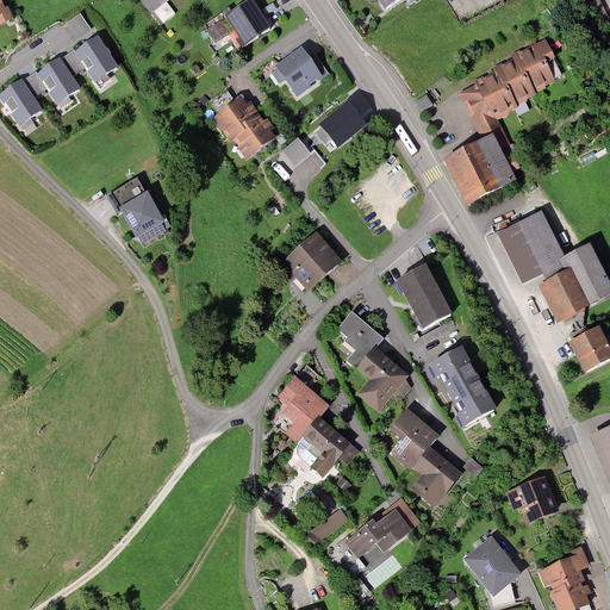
[(6,6),(2,0),(0,0),(0,24),(14,18),(7,5),(6,6)]
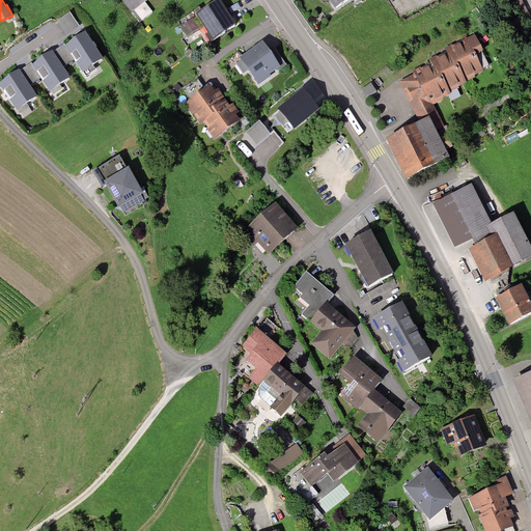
[(124,0),(137,18),(149,8),(143,0),(124,0)]
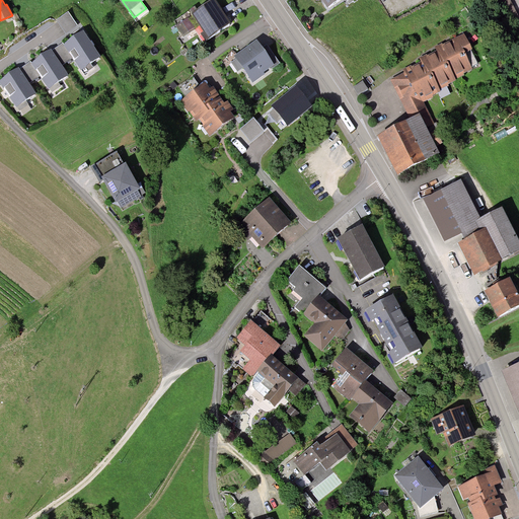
[(216,0),(214,0),(194,14),(210,39),(232,23),(216,0)]
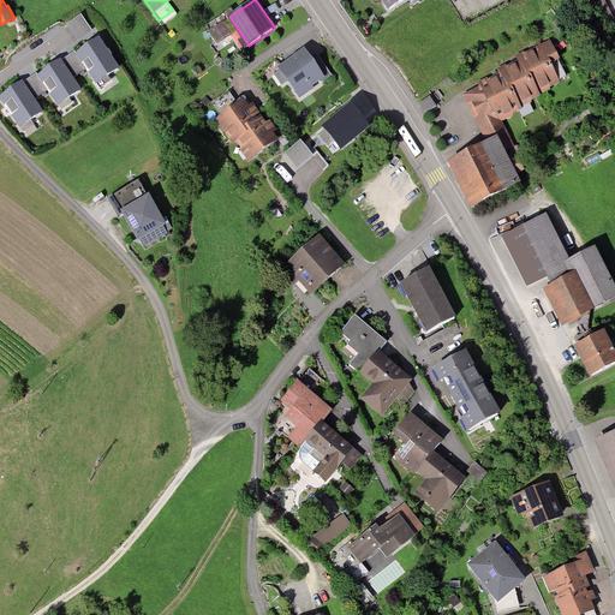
[(614,19),(604,0),(596,0),(607,23),(614,19)]
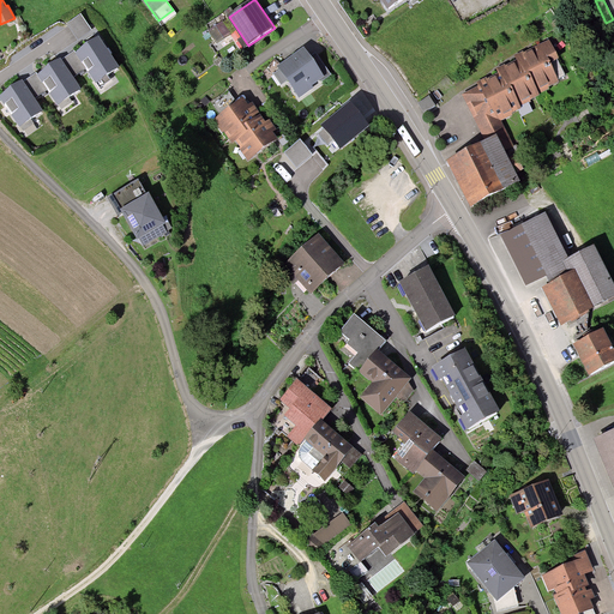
[(80,13),(67,23),(78,38),(91,29),(80,13)]
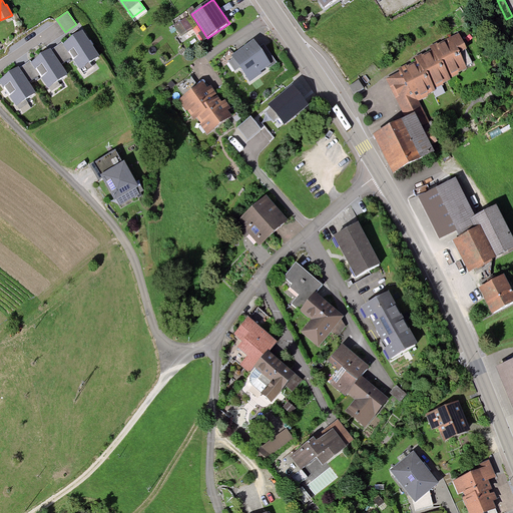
[(186,17),(174,25),(181,35),(193,28),(186,17)]
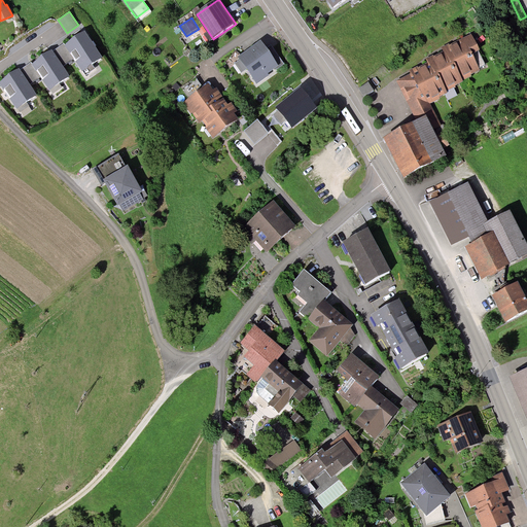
[(102,57),(83,31),(65,44),(64,45),(74,59),(82,71),(83,70),(86,74),(95,68),(93,64),(102,57)]
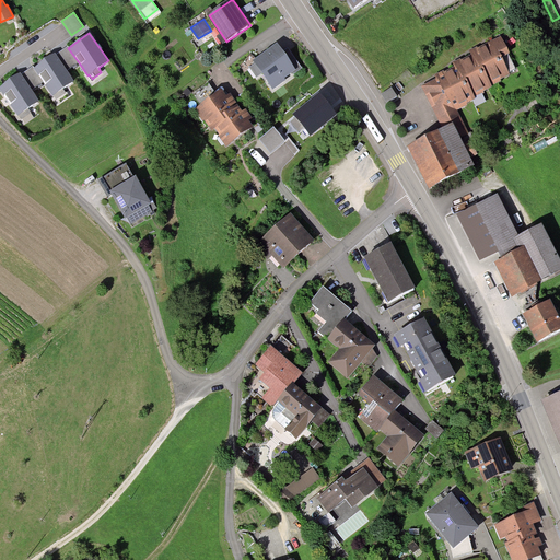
[(277,44),(254,60),(255,63),(249,67),(257,77),(263,72),(273,88),(296,70),(283,53),(277,44)]
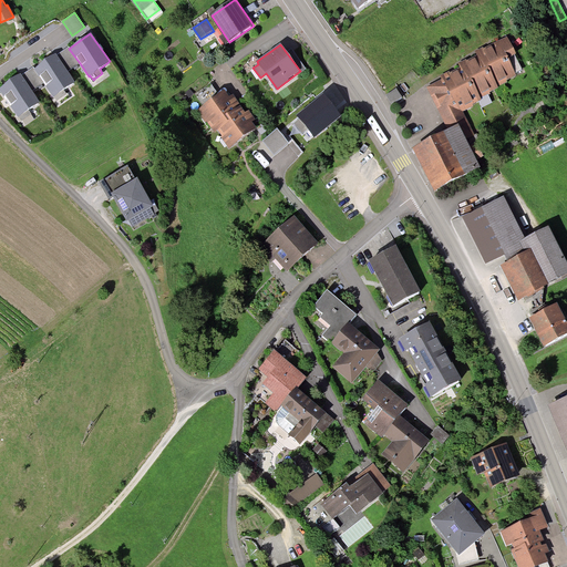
[(491,55),(504,84),(512,82),(509,79),(518,74),(505,44),(490,51),(491,55)]
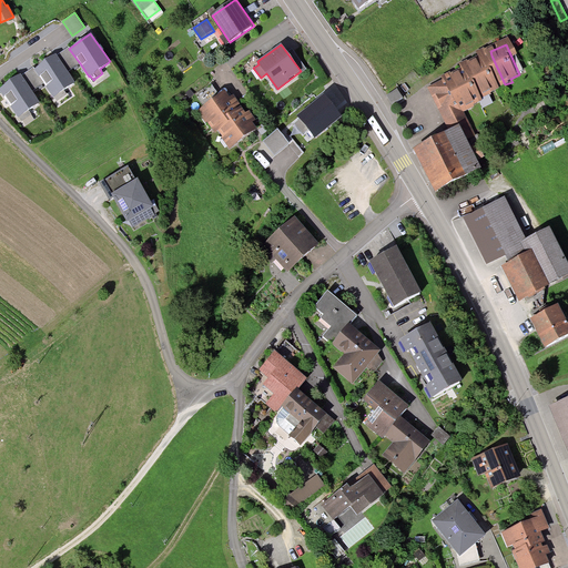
[(57,54),(69,71),(80,63),(69,49),(70,48),(69,47),(57,54)]
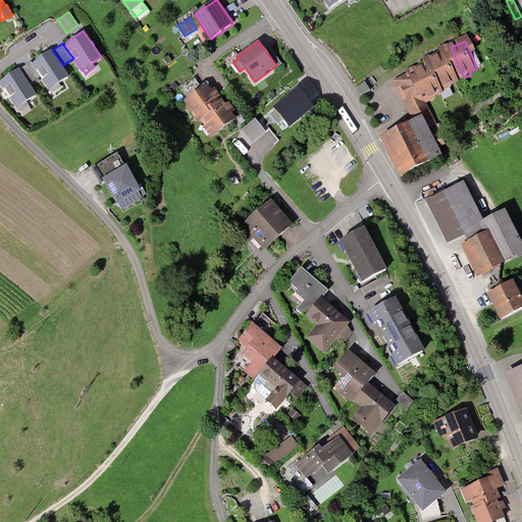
[(269,45),(264,49),(276,65),(281,62),(269,45)]
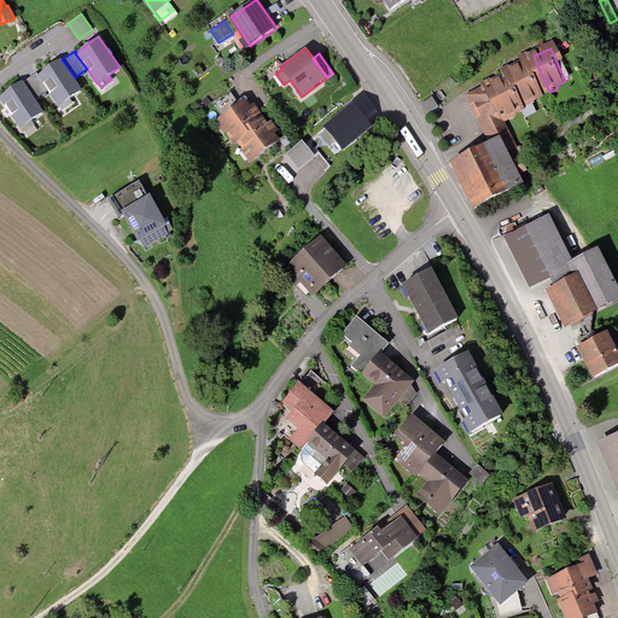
[(62,59),(60,58),(38,74),(35,75),(47,91),(58,106),(59,106),(62,110),(74,103),(70,98),(82,88),(75,77),(62,59)]
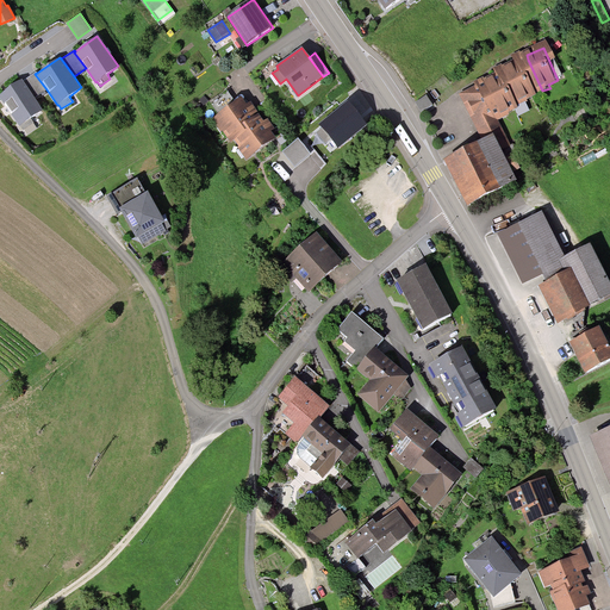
[(516,70),(528,98),(542,91),(528,60),(521,63),(517,57),(511,60),(516,70)]
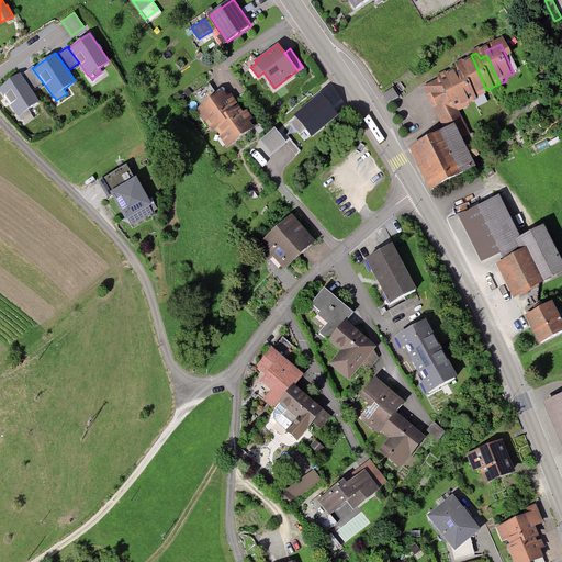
[(32,68),(34,67),(33,65),(21,74),(32,90),(43,82),(32,68)]
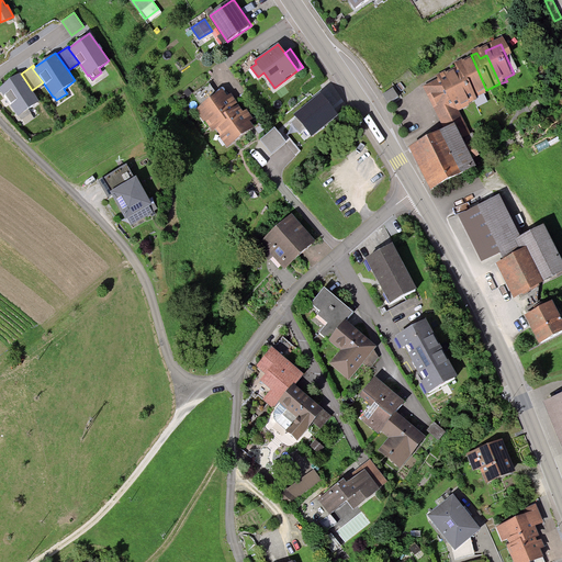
[(458,76),(470,102),(489,93),(486,90),(475,65),(463,70),(460,65),(454,67),(458,76)]
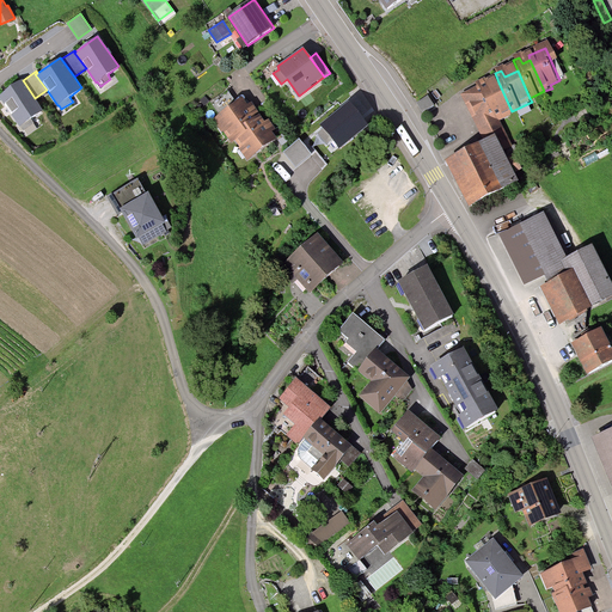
[(442,78),(428,90),(435,98),(450,87),(442,78)]
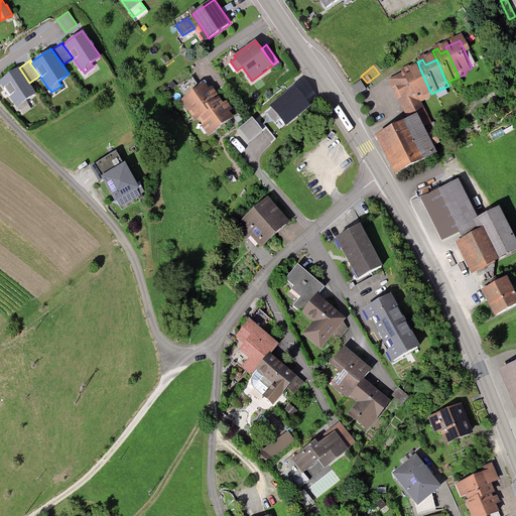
[(19,68),(18,67),(0,80),(0,83),(17,106),(19,110),(29,103),(26,99),(36,92),(29,83),(19,68)]
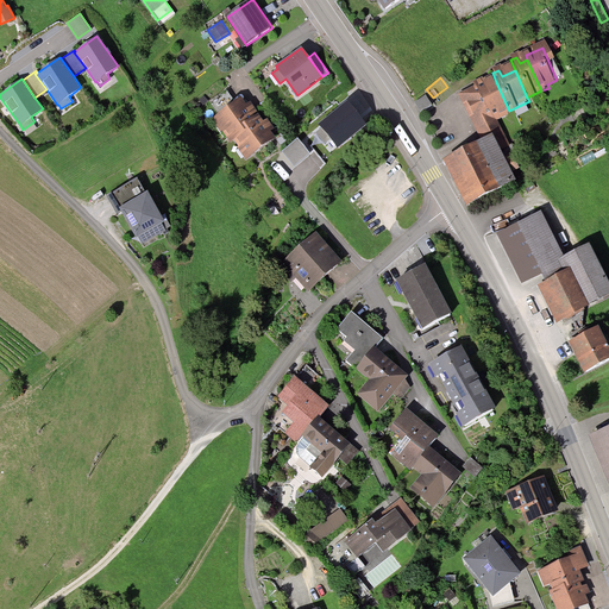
[(489,143),(494,155),(506,150),(494,121),(512,114),(509,111),(496,82),(483,88),(481,83),(473,86),(476,92),(459,99),(482,146),(489,143)]
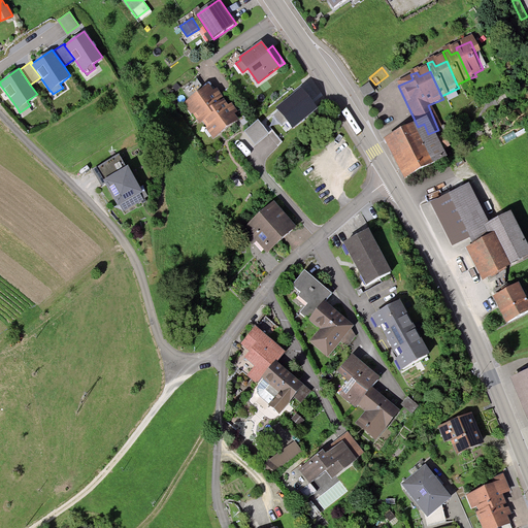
[(208,83),(185,102),(200,123),(203,121),(227,102),(217,87),(213,89),(208,83)]
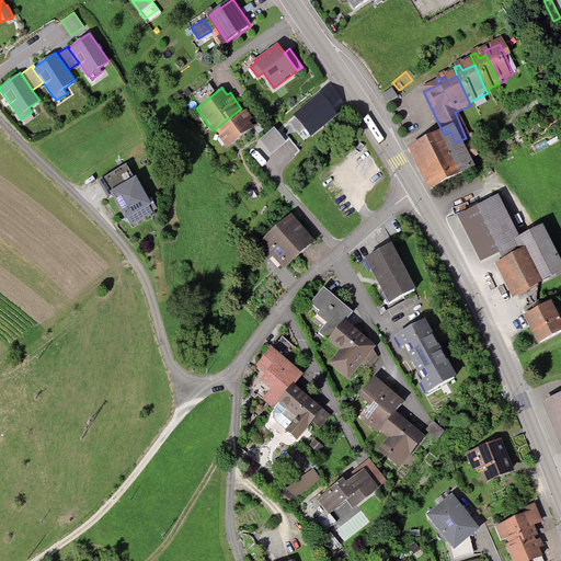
[(338,114),(320,92),(294,114),(296,116),(290,122),(300,133),(306,128),(312,136),(338,114)]
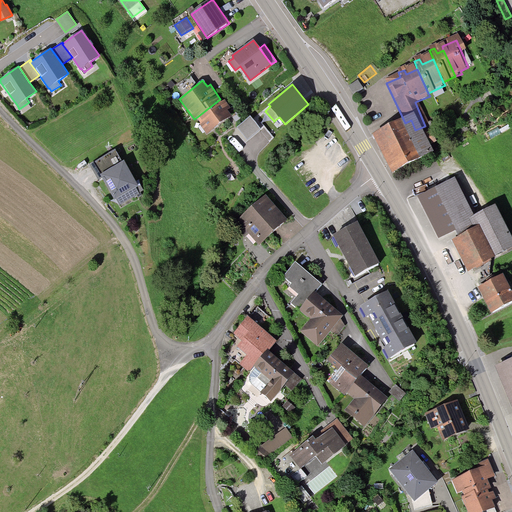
[(220,99),(197,117),(208,133),(232,115),(227,109),(230,107),(225,99),(222,101),(220,99)]
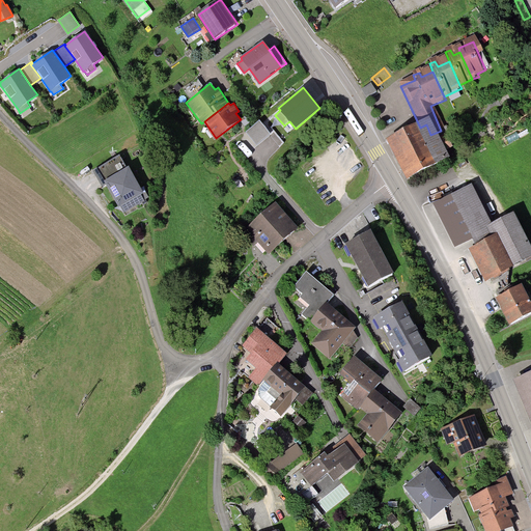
[(260,120),(247,132),(257,145),(271,134),(260,120)]
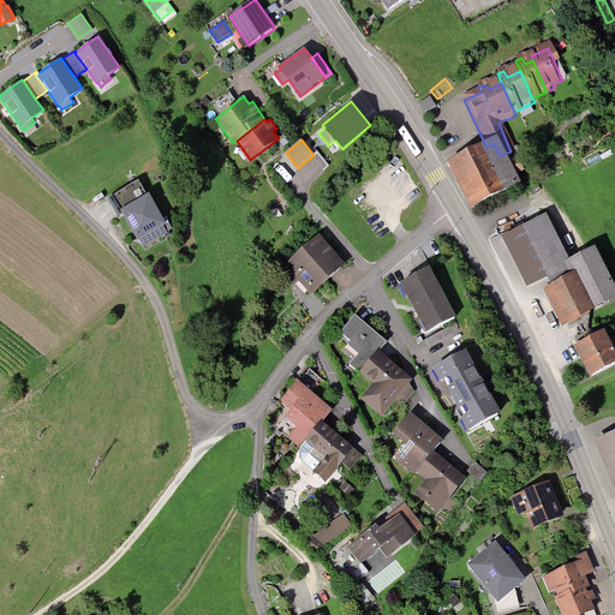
[(487,148),(451,165),(472,213),(515,193),(499,156),(494,144),(487,148)]
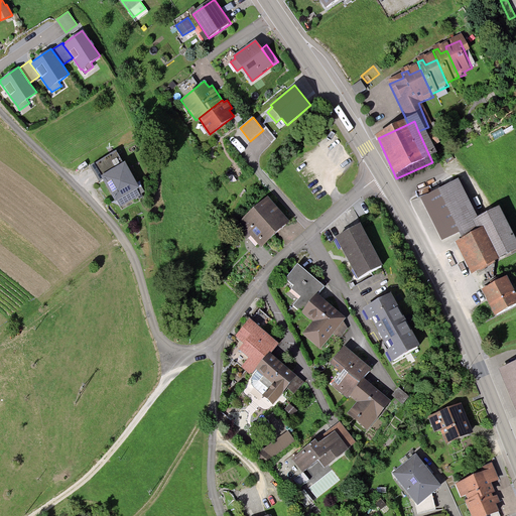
[(136,198),(114,157),(94,168),(117,209),(136,198)]
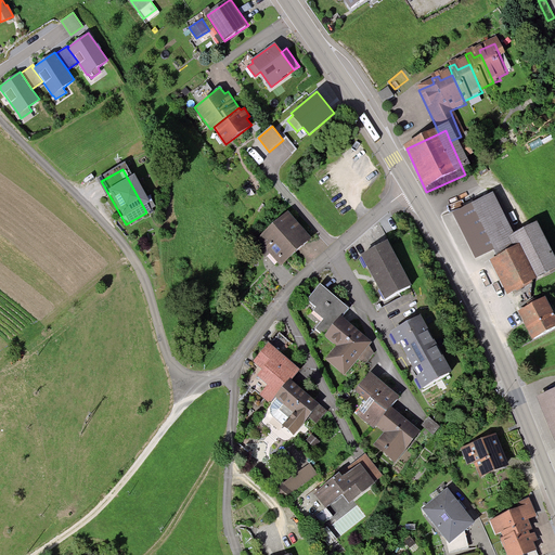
[(492,198),(457,216),(478,255),(495,246),(501,258),(493,261),(507,291),(554,267),(536,229),(512,240),(492,198)]
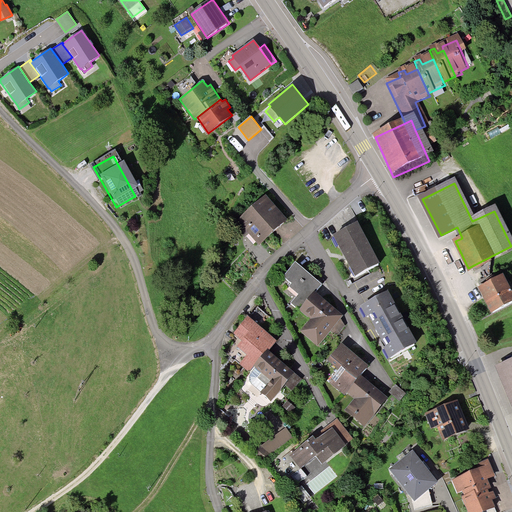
[(266,196),(238,221),(260,244),(287,220),(266,196)]
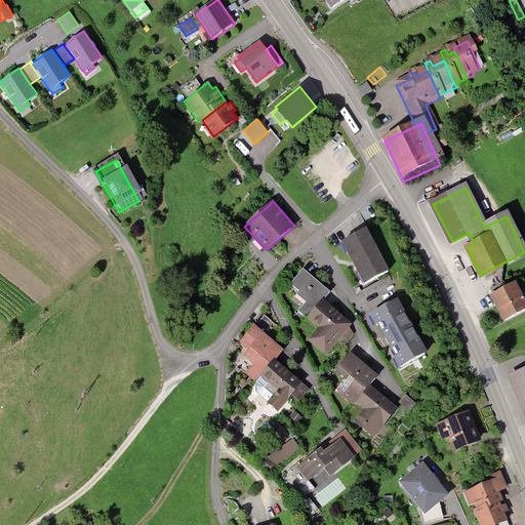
[(367,230),(342,244),(365,285),(390,271),(367,230)]
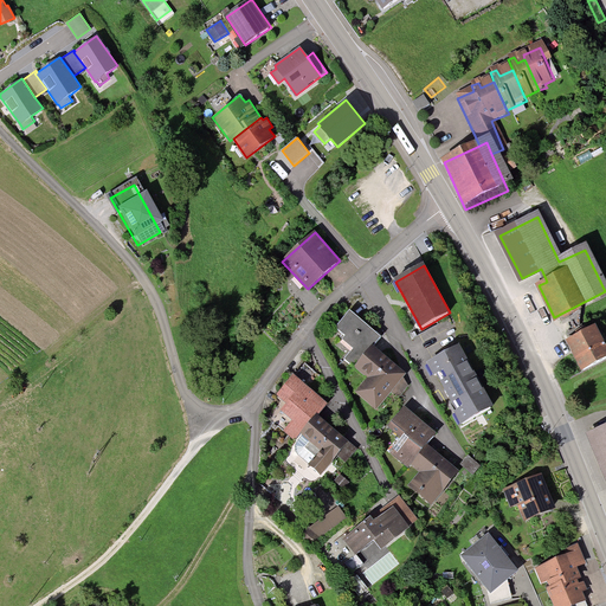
[(355,367),(374,343),(381,336),(350,310),(336,328),(343,334),(341,337),(354,347),(346,358),(355,367)]
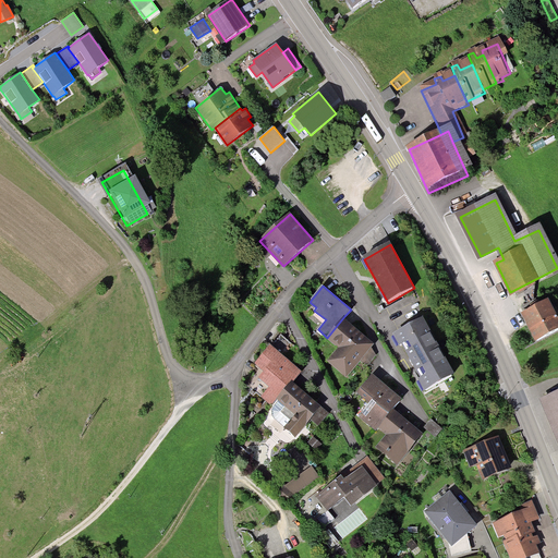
[(545,306),(523,315),(536,344),(557,336),(545,306)]
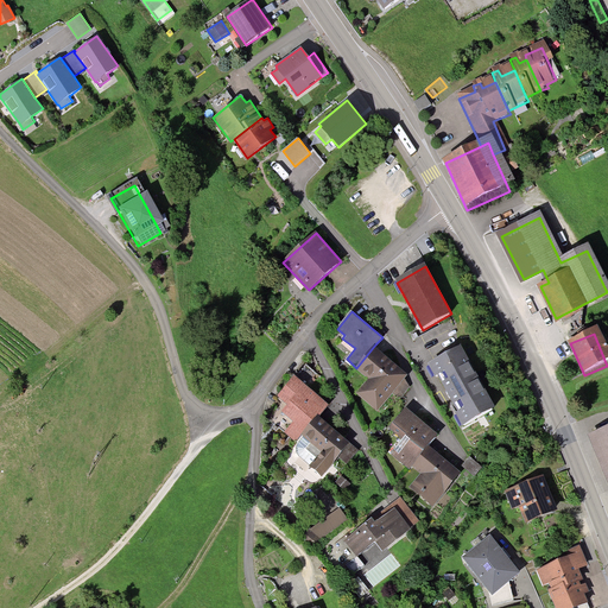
[(407,374),(375,344),(356,368),(369,379),(356,393),(379,411),(393,392),(399,398),(410,386),(405,378),(407,374)]
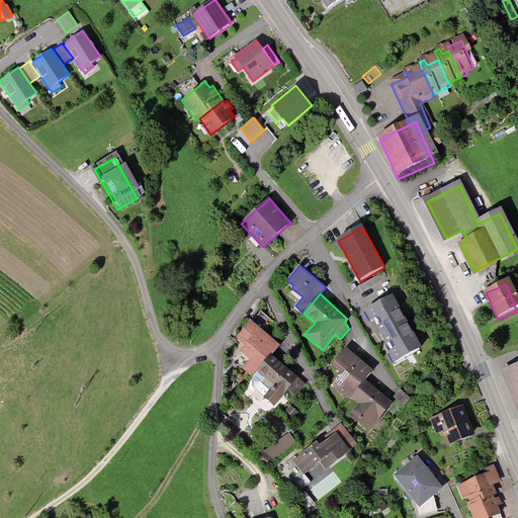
[(394,296),(366,312),(371,322),(374,321),(393,352),(389,355),(394,363),(422,347),(394,296)]
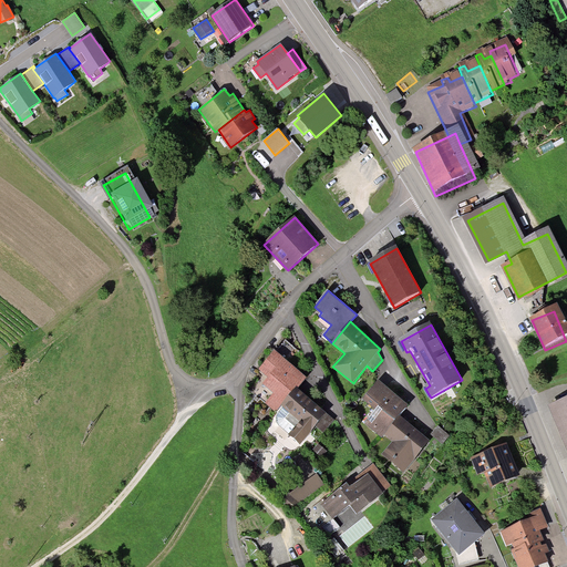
[(277,411),(297,385),(298,387),(307,377),(275,349),(259,370),(267,377),(261,383),(274,393),(265,402),(277,411)]
